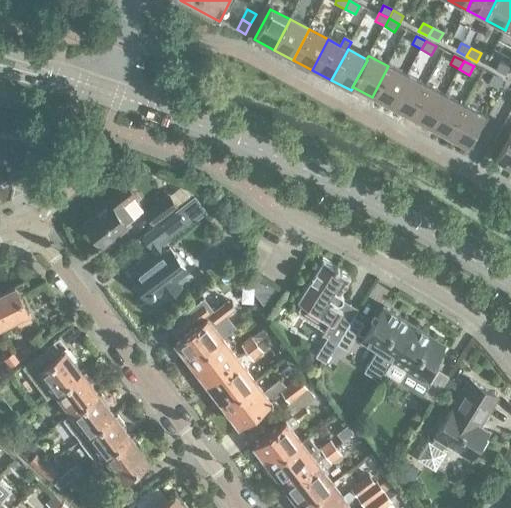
[(500,64),(496,71),(506,76),(510,69),(500,64)]
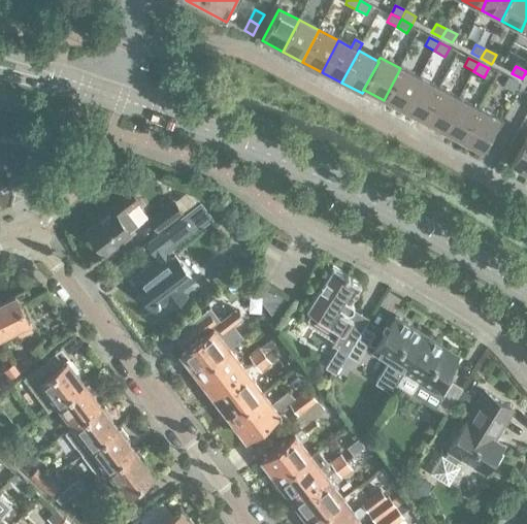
[(384,100),(403,110),(420,78),(400,68),(384,100)]
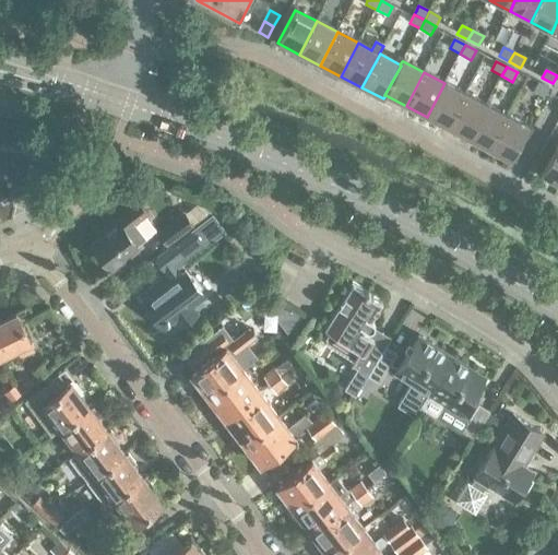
[(427,117),(448,128),(465,94),(444,83),(427,117)]
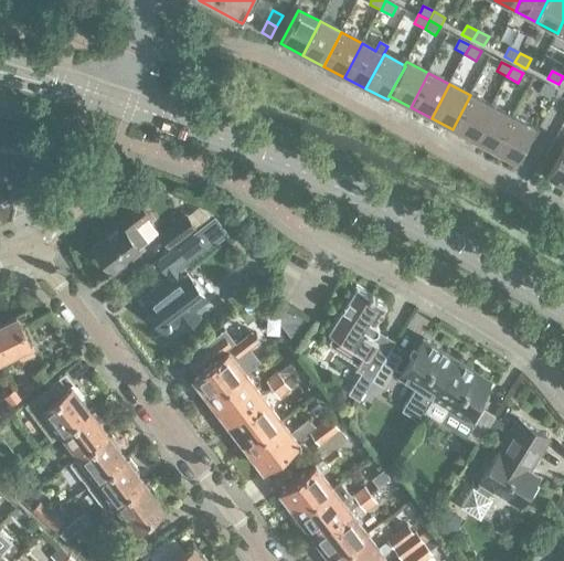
[(551,99),(554,93),(555,91),(544,85),(540,94),(551,99)]
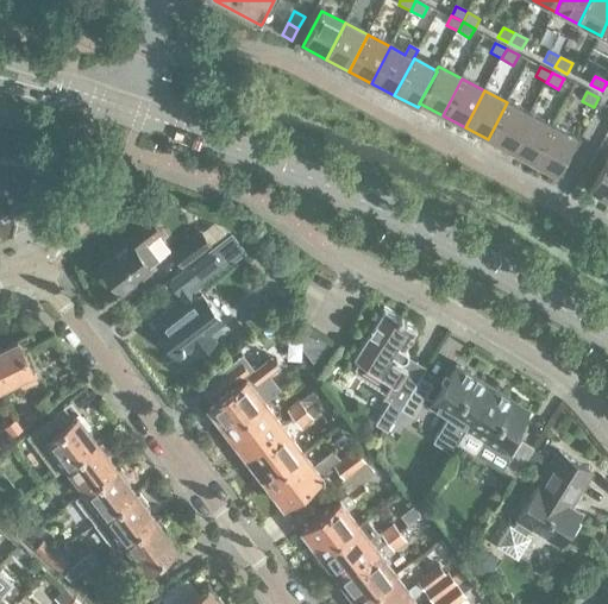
[(488,139),(511,151),(530,114),(507,102),(488,139)]
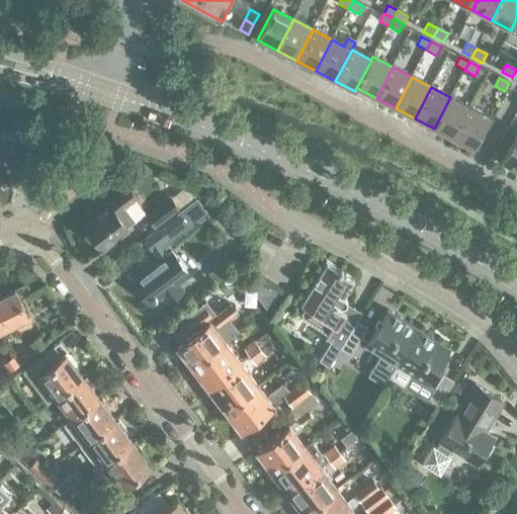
[(434,129),(453,139),(469,108),(450,97),(434,129)]
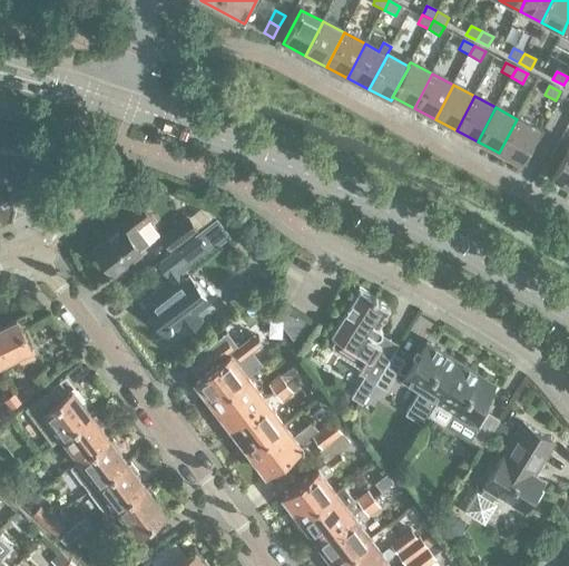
[(539,130),(517,119),(499,153),(521,165),(539,130)]
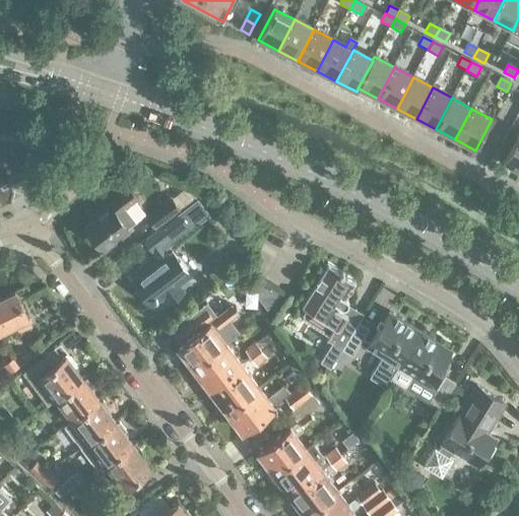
[(518,136),(503,163),(518,172),(518,136)]
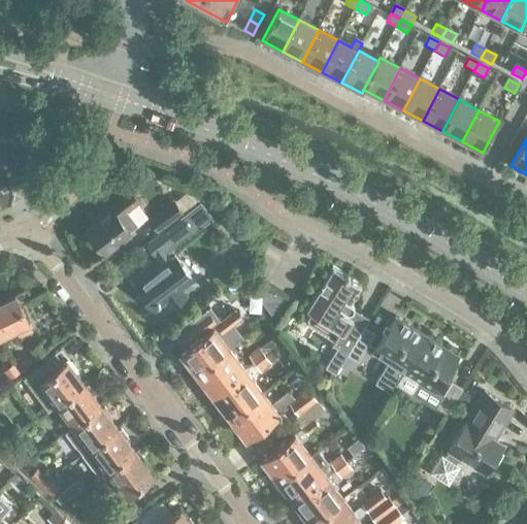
[(0,140),(0,186),(18,177),(32,182),(40,150),(2,139),(0,140)]
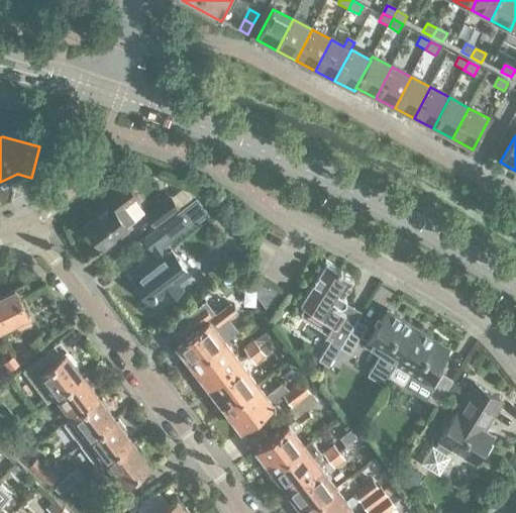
[(117,214),(137,199),(129,189),(98,213),(101,217),(87,227),(102,247),(128,228),(117,214)]
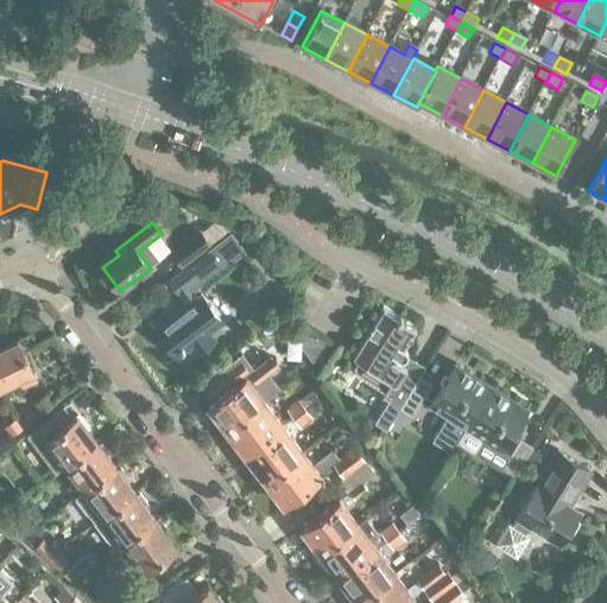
[(183,271),(213,247),(201,233),(171,255),(183,271)]
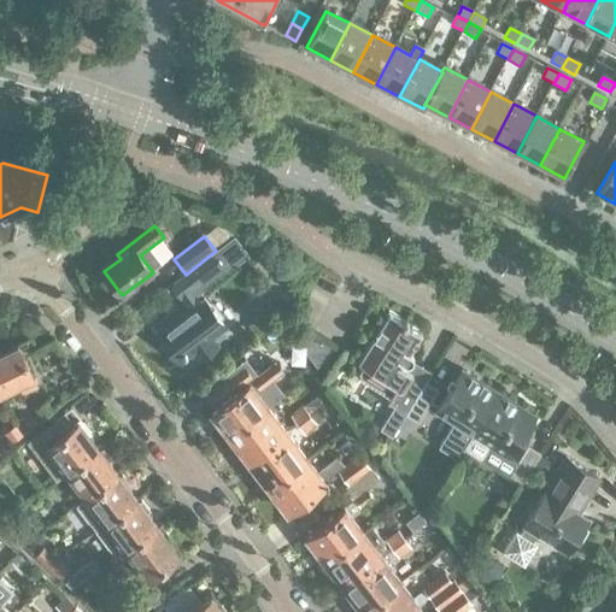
[(153,328),(164,342),(181,363),(195,352),(203,360),(218,348),(195,318),(206,311),(192,290),(222,268),(213,257),(174,287),(187,304),(153,328)]
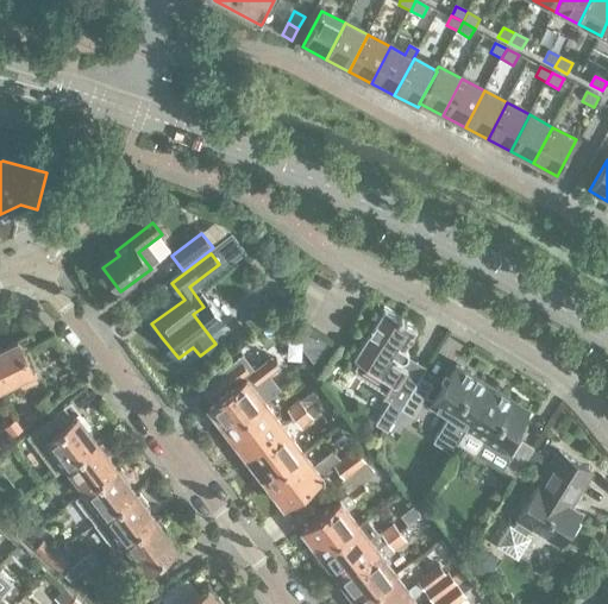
[(383,400),(390,404),(377,426),(388,433),(401,410),(402,411),(422,379),(396,364),(400,359),(401,360),(403,360),(406,360),(408,357),(409,354),(409,353),(408,351),(406,348),(418,331),(403,322),(403,320),(399,318),(397,319),(393,316),(394,315),(386,309),(377,322),(378,322),(355,360),(359,363),(353,373),(387,394),(383,400)]
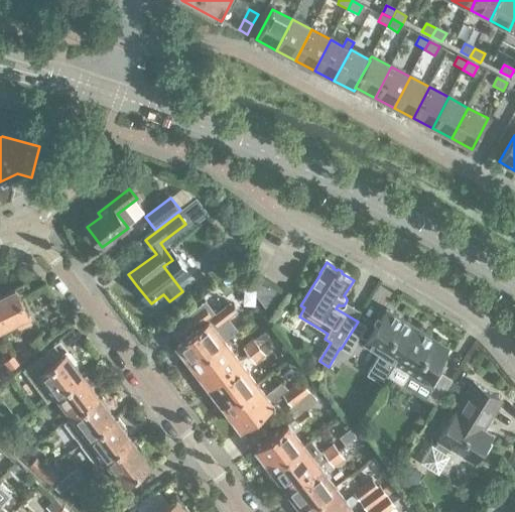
[(267,272),(251,282),(264,304),(280,295),(267,272)]
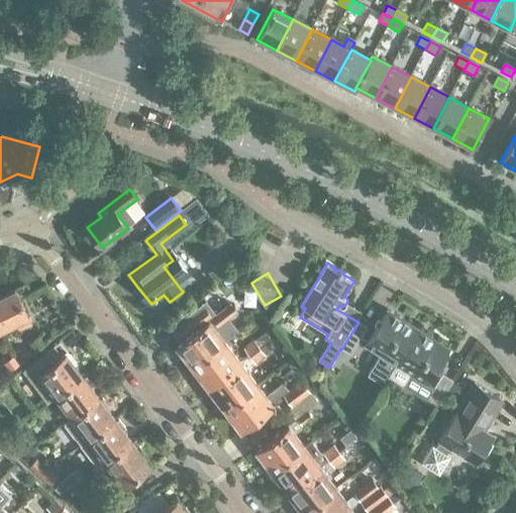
[(15,291),(0,298),(0,330),(11,325),(14,332),(30,324),(27,317),(15,291)]
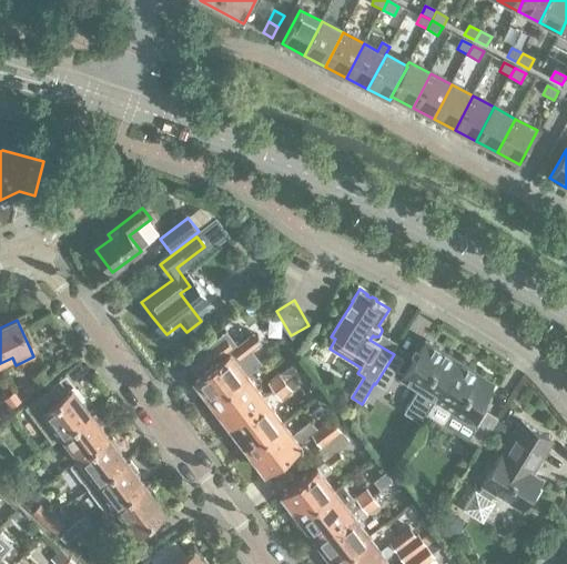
[(195,380),(203,391),(201,393),(209,403),(246,374),(239,364),(247,358),(246,356),(261,345),(253,335),(231,353),(195,380)]
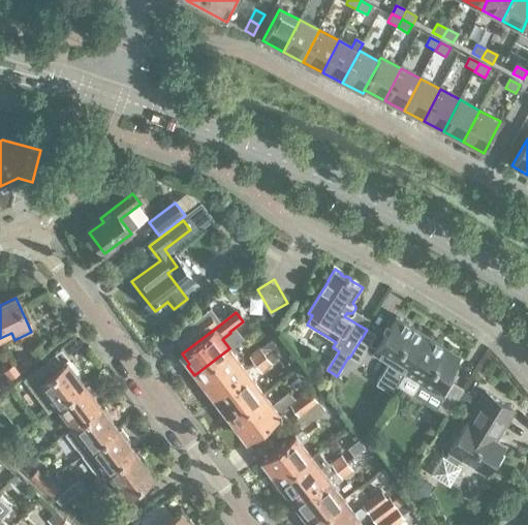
[(375,354),(406,374),(429,338),(398,318),(375,354)]
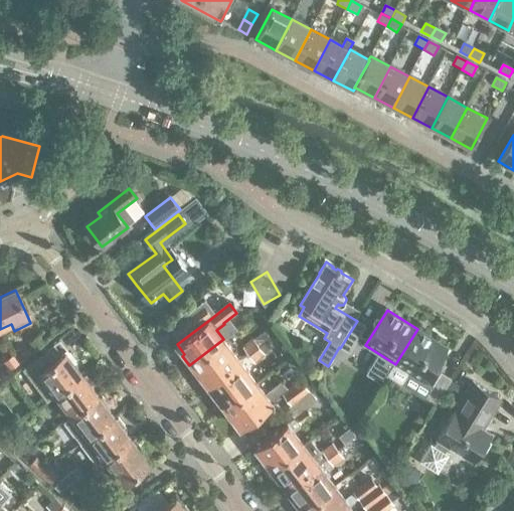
[(367,328),(357,321),(340,348),(350,354),(367,328)]
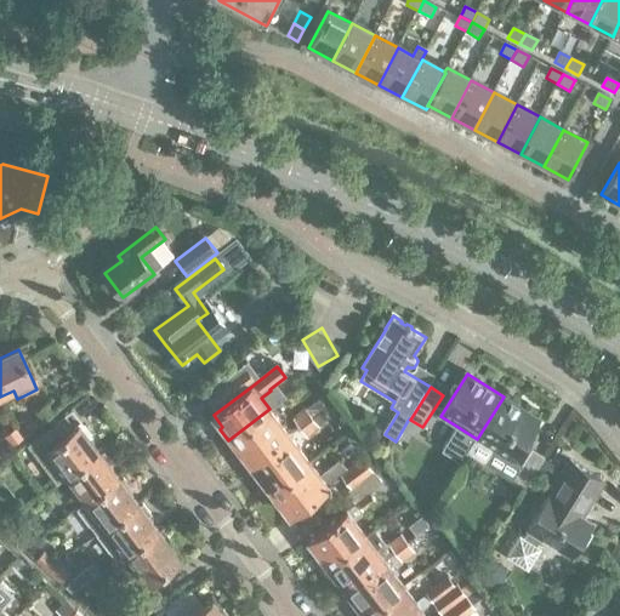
[(293,421),(300,429),(313,418),(314,420),(336,403),(330,393),(307,411),(306,410),(293,421)]
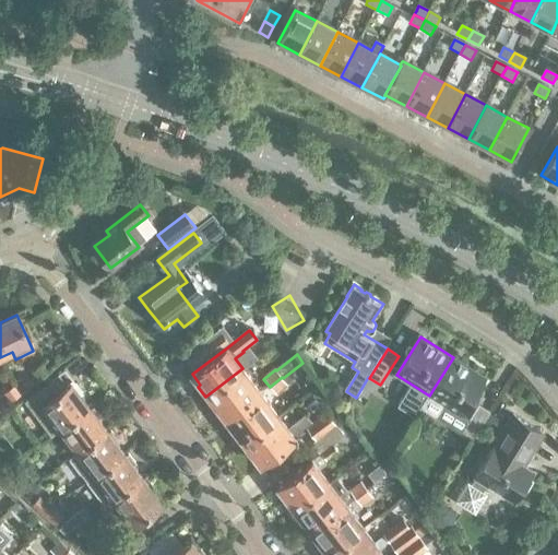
[(453,357),(429,396),(420,410),(437,421),(446,406),(462,416),(486,378),(453,357)]
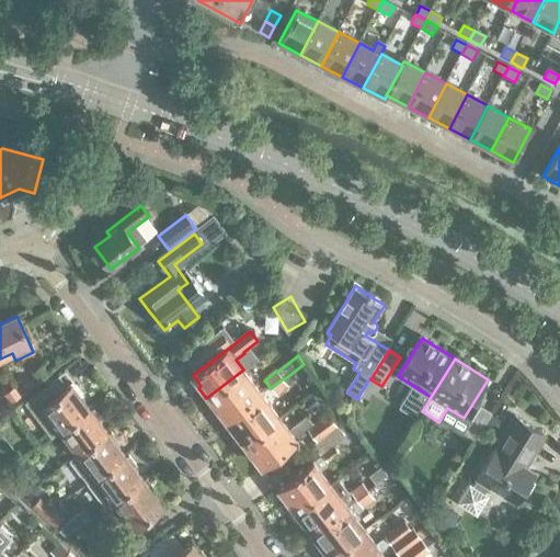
[(41,385),(49,378),(43,367),(33,374),(41,385)]
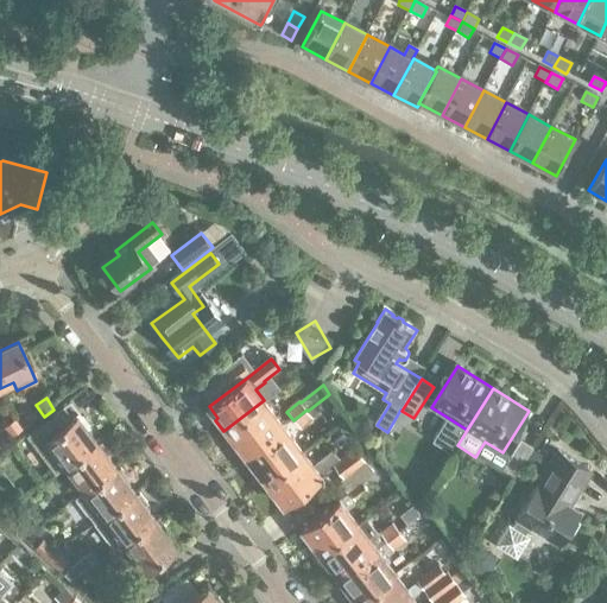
[(234,444),(236,443),(246,456),(284,427),(264,400),(223,431),(234,444)]
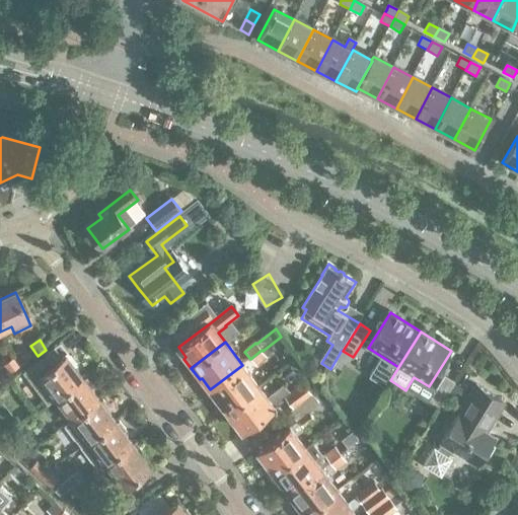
[(268,359),(263,351),(262,350),(250,359),(256,367),(268,359)]
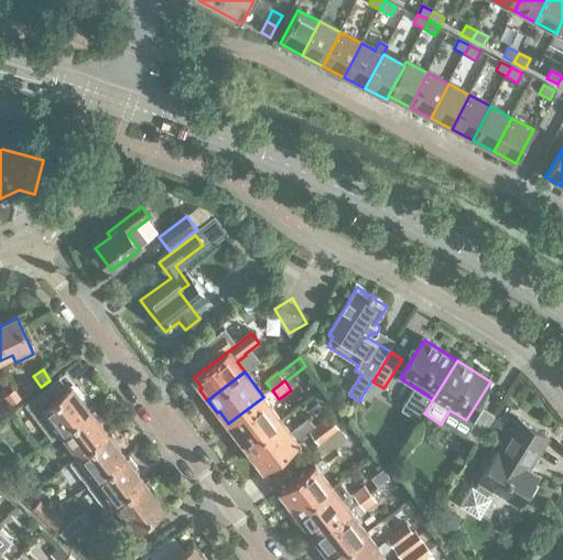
[(50,441),(60,433),(88,411),(80,400),(83,398),(75,389),(73,390),(71,387),(61,395),(54,385),(24,407),(50,441)]
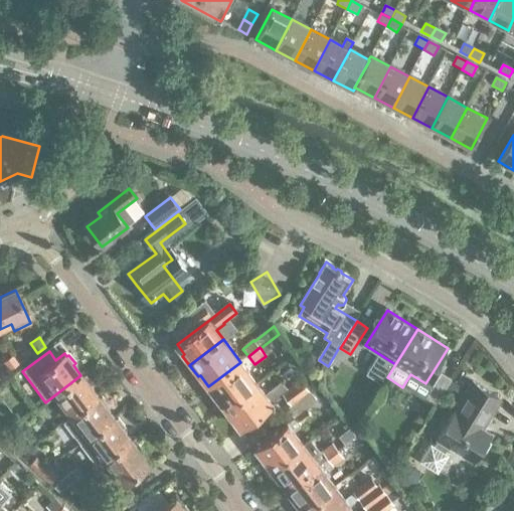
[(11,372),(20,366),(12,356),(4,363),(11,372)]
